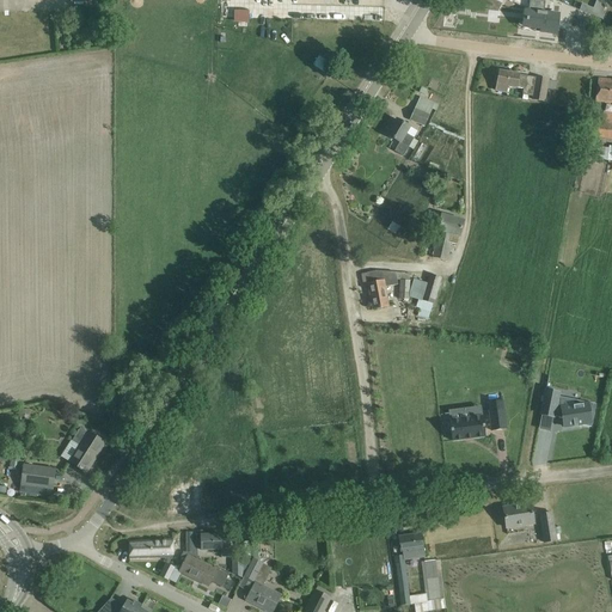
[(528,14),(526,28),(532,28),(532,29),(540,29),(540,32),(556,35),(558,14),(544,13),(545,1),(532,0),(528,0),(527,14),(528,14)]
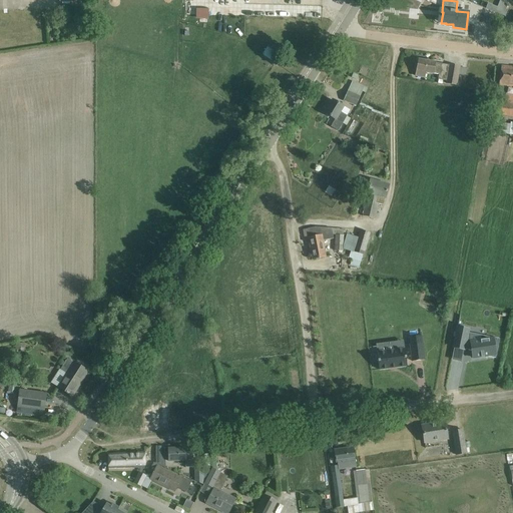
[(487,4),(485,9),(505,17),(507,0),(505,0),(499,0),(497,7),(487,4)]
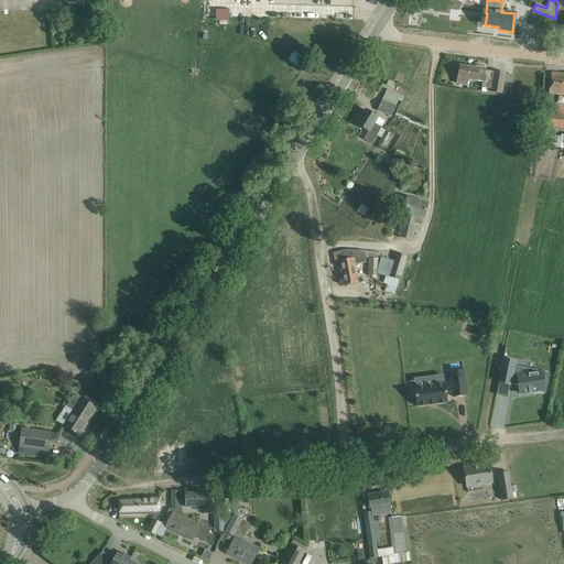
[(296,47),(294,52),(305,60),(307,54),(296,47)]
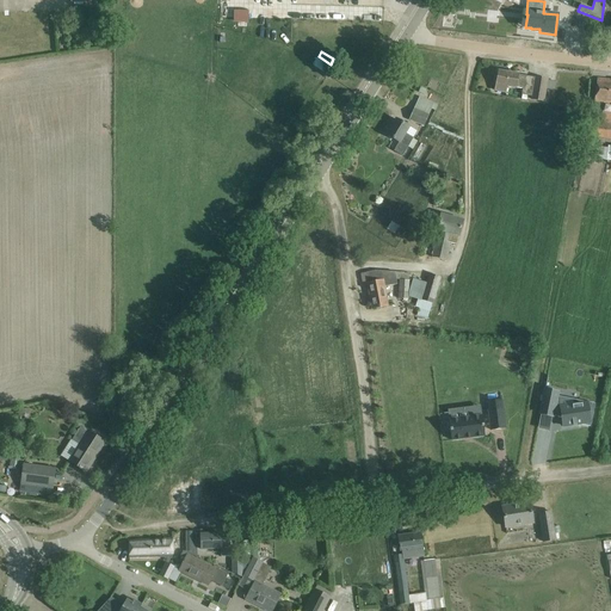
[(544,103),(548,80),(499,72),(494,92),(506,94),(507,87),(523,90),(522,96),(532,97),(531,100),(544,103)]
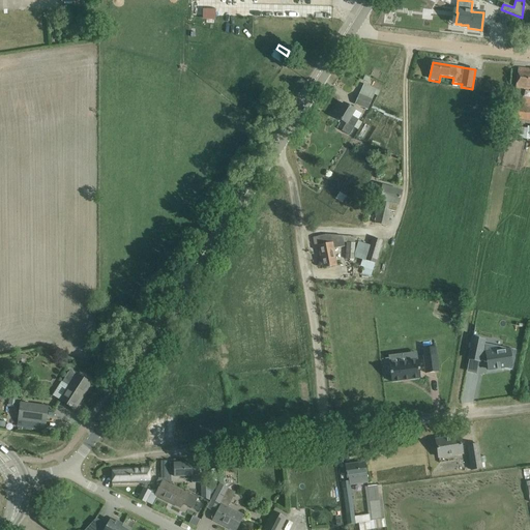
[(529,90),(529,68),(518,67),(516,89),(529,90)]
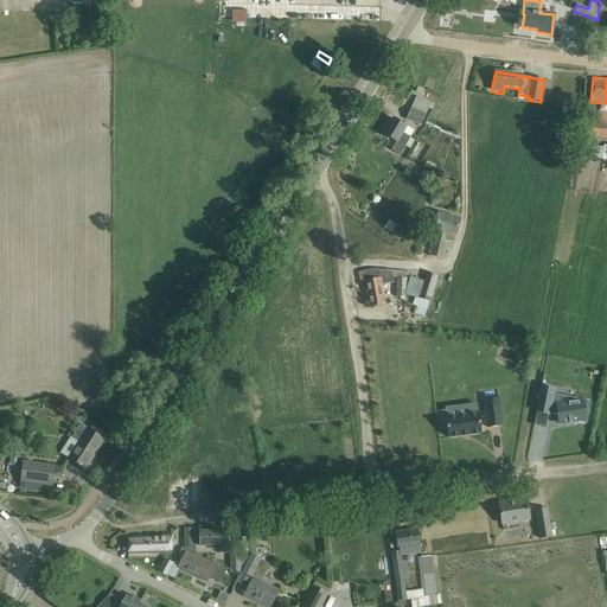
[(416,96),(406,120),(421,126),(430,102),(416,96)]
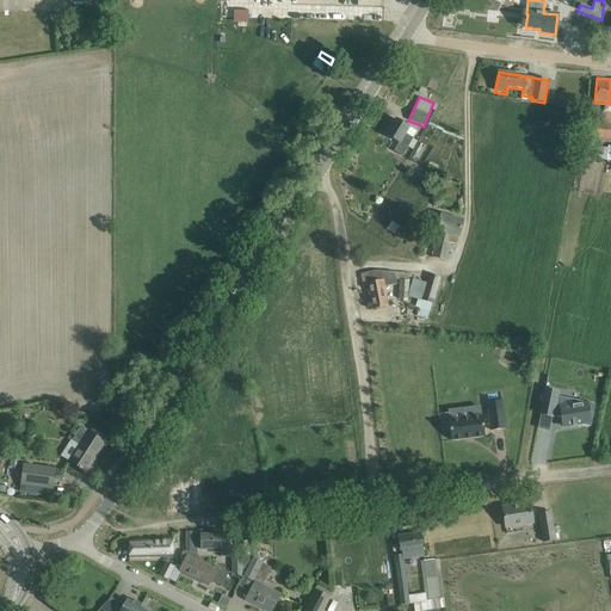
[(411,127),(395,118),(384,136),(397,144),(394,152),(402,158),(413,139),(406,134),(411,127)]
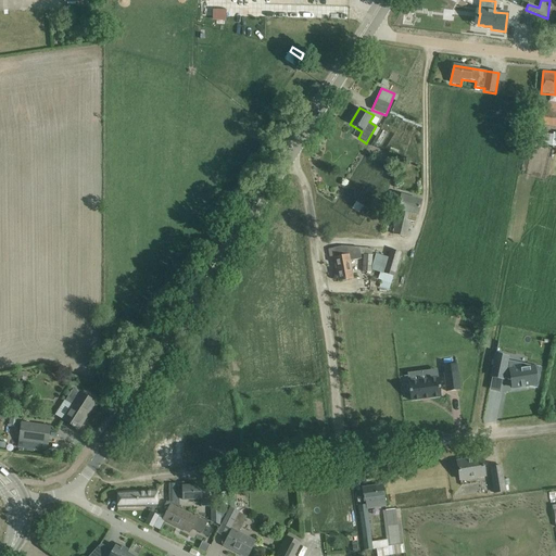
[(555,130),(555,113),(534,110),(530,126),(555,130)]
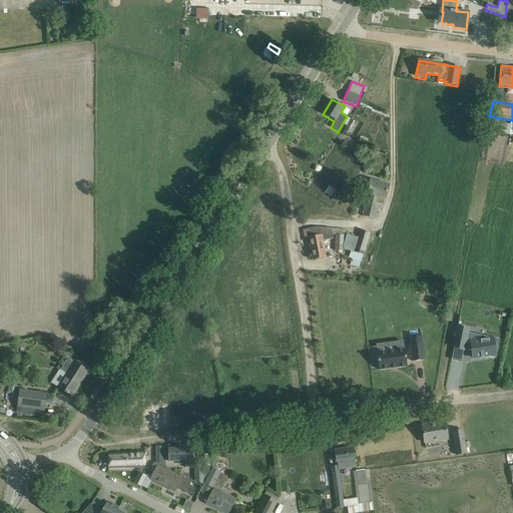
[(512,122),(510,122),(510,125),(502,124),(500,133),(509,135),(508,139),(512,139),(512,122)]
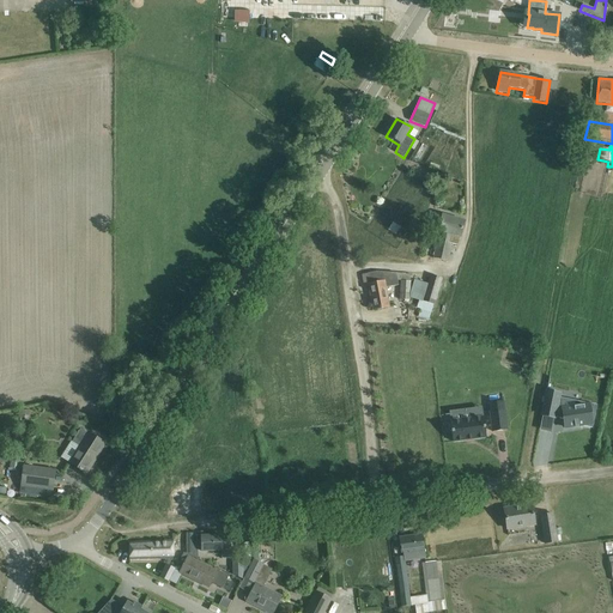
[(457,246),(465,222),(442,216),(438,230),(434,259),(449,261),(453,243),(457,246)]
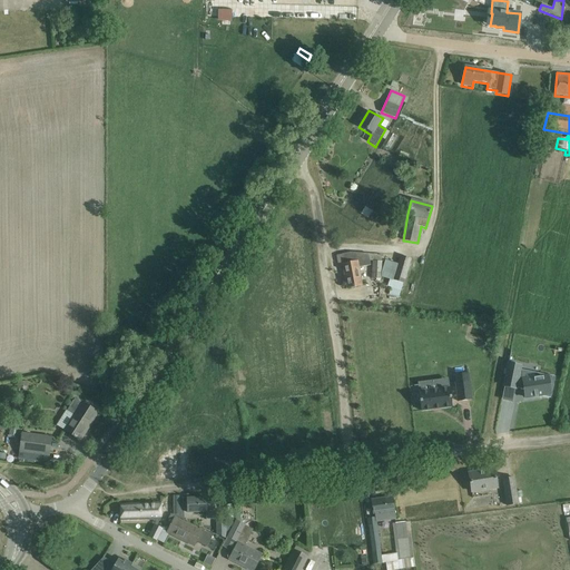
[(343,264),(347,288),(362,285),(359,268),(371,265),(369,254),(351,253),(342,254),(343,264)]
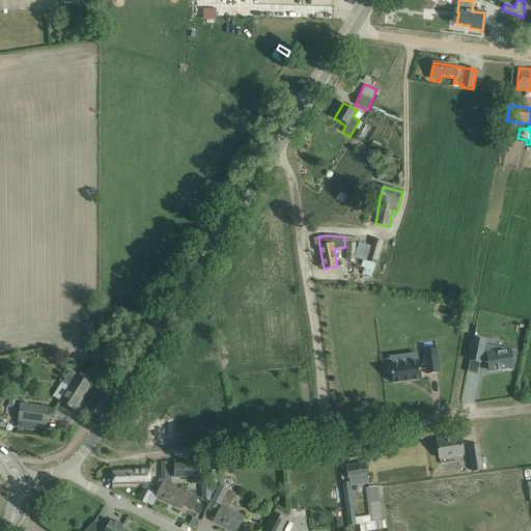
[(360,243),(355,257),(363,260),(361,267),(364,268),(362,275),(371,277),(384,242),(372,238),(369,246),(360,243)]
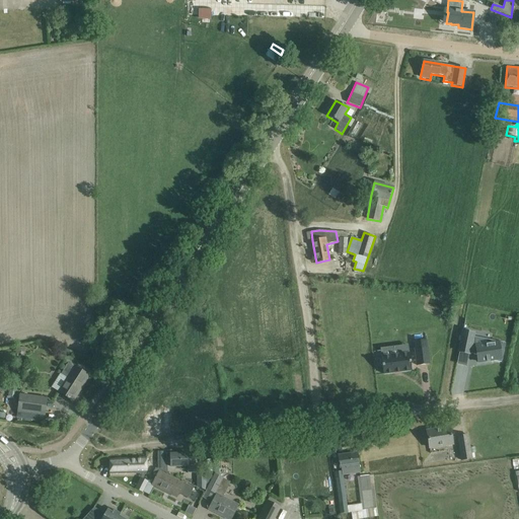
[(463,331),(458,352),(459,352),(469,354),(470,354),(477,355),(478,363),(490,361),(493,361),(496,361),(501,362),(505,343),(501,342),(501,343),(491,341),(490,344),(476,346),(471,345),(473,337),(474,334),(463,331)]
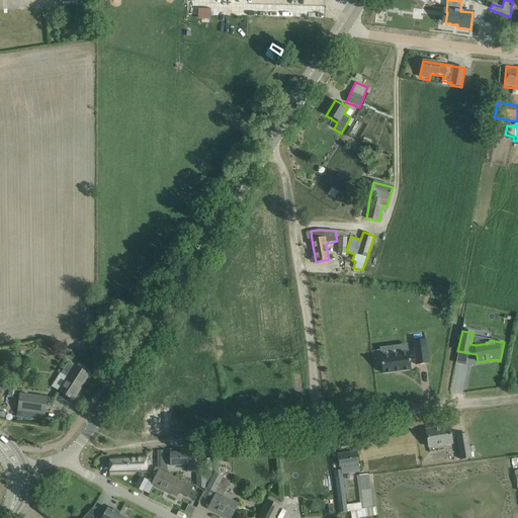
[(416,365),(429,363),(426,339),(413,341),(416,365)]
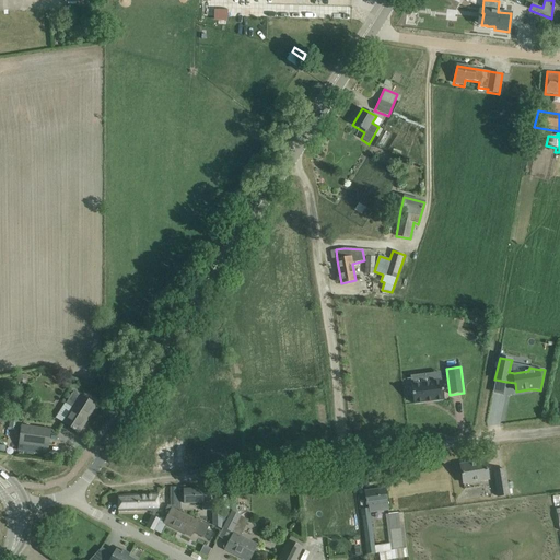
[(411,385),(413,404),(444,399),(442,381),(411,385)]
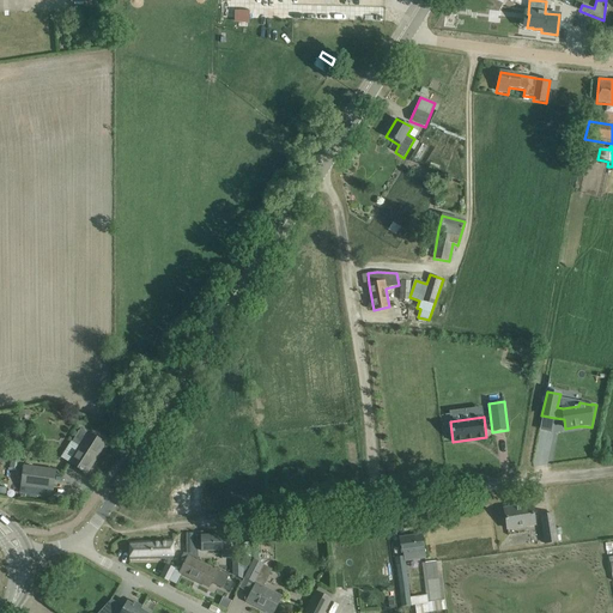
[(79,447),(70,462),(86,473),(105,444),(80,429),(72,442),(79,447)]
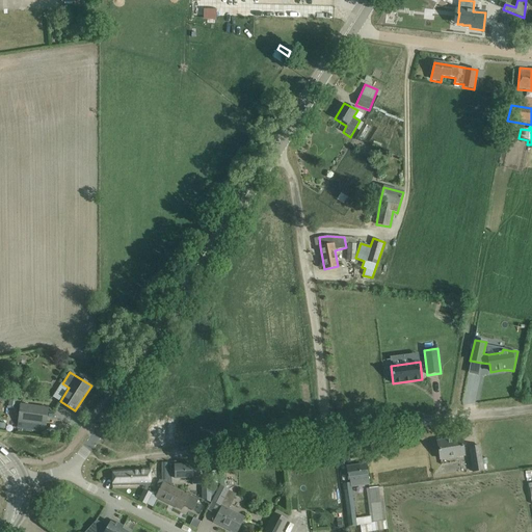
[(18,422),(46,426),(48,408),(21,404),(18,422)]
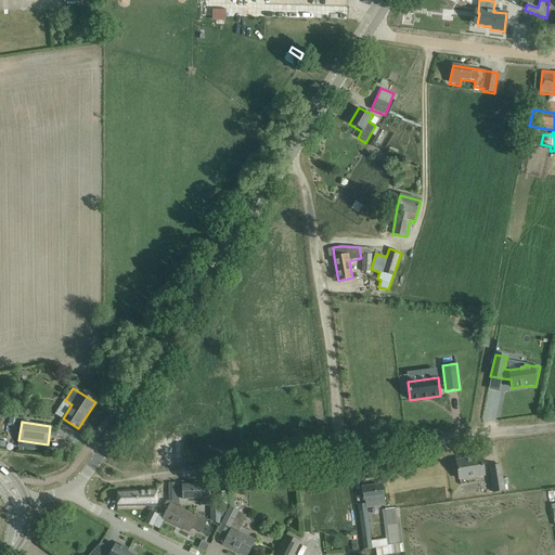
[(481,456),(456,461),(460,479),(483,475),(481,456)]
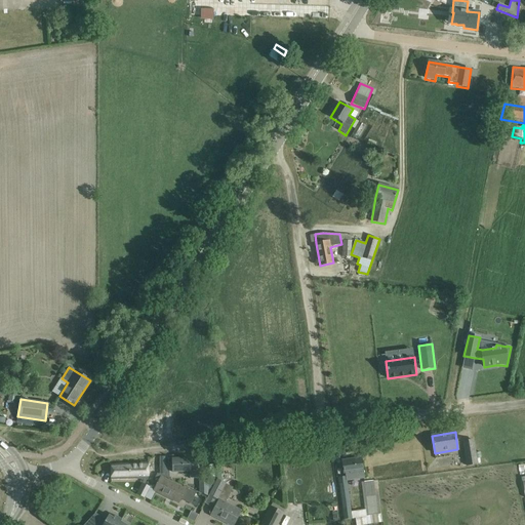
[(462,441),(467,467),(477,465),(473,440),(462,441)]
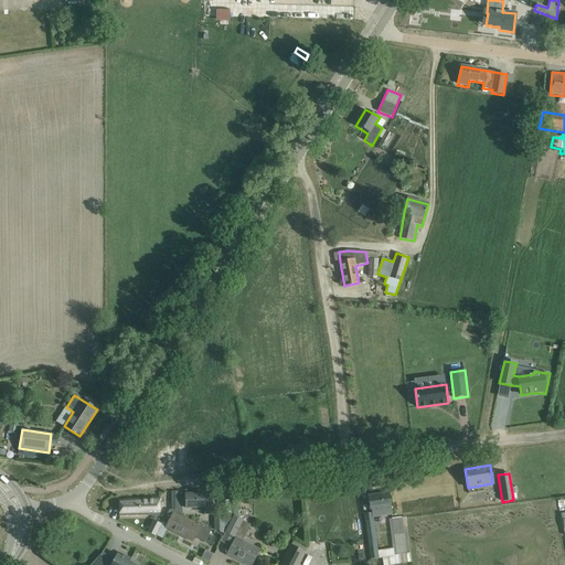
[(388,492),(368,496),(370,510),(372,509),(373,513),(373,518),(392,515),(388,492)]
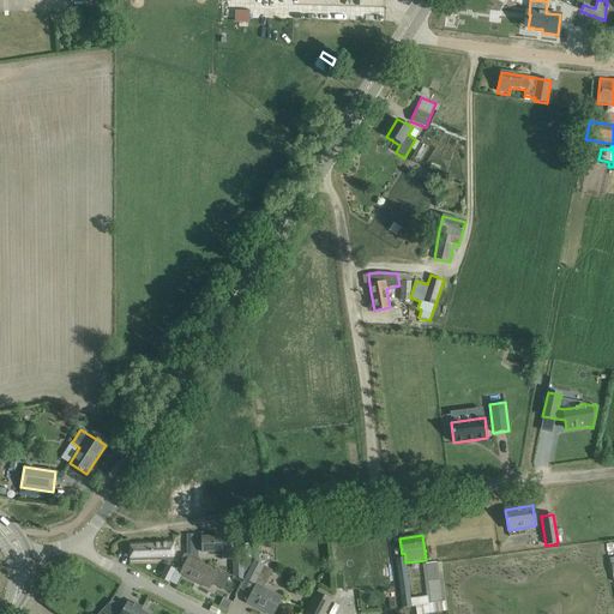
[(202,552),(222,552),(222,559),(233,559),(232,540),(222,541),(222,536),(202,537),(202,552)]
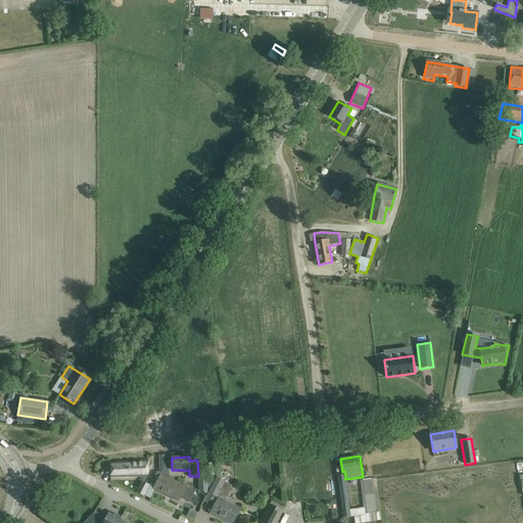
[(147,461),(109,463),(110,477),(142,477),(142,479),(136,492),(143,495),(149,484),(144,482),(145,479),(145,477),(148,477),(147,475),(147,461)]
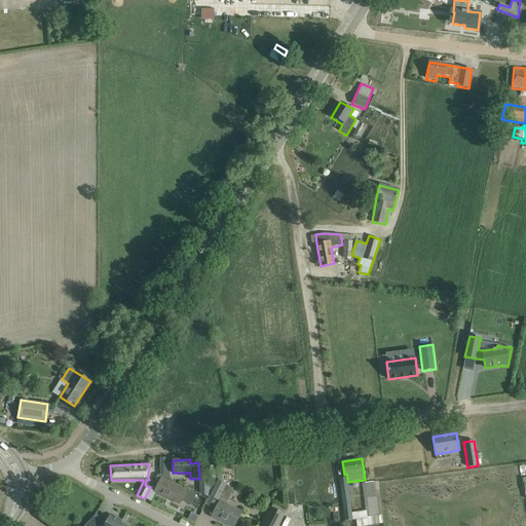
[(150,487),(149,489),(151,490),(154,491),(179,503),(181,499),(190,503),(190,504),(196,494),(186,489),(185,490),(161,478),(162,477),(159,475),(156,474),(150,487)]
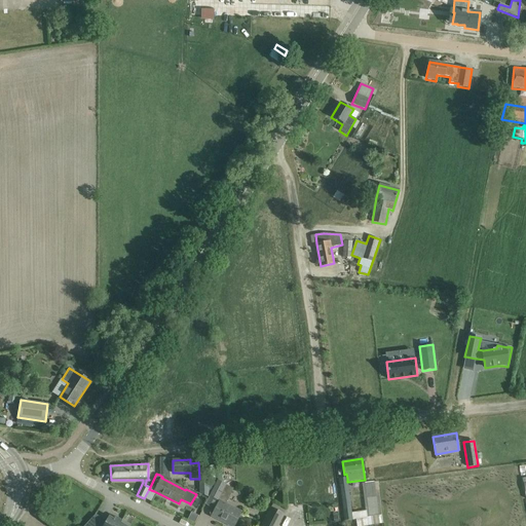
[(347,478),(339,479),(345,521),(352,520),(351,513),(347,482),(347,478)]
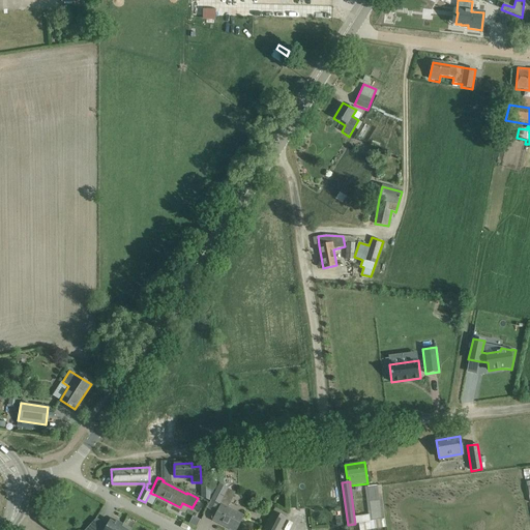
[(201,484),(201,497),(210,502),(210,484),(201,484)]
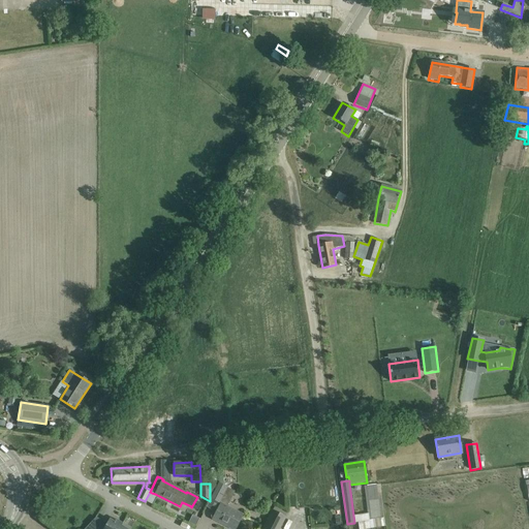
[(218,484),(211,498),(220,503),(220,504),(217,510),(217,511),(215,510),(214,511),(211,516),(211,518),(213,519),(213,520),(231,528),(235,528),(240,522),(243,515),(227,506),(235,492),(218,484)]
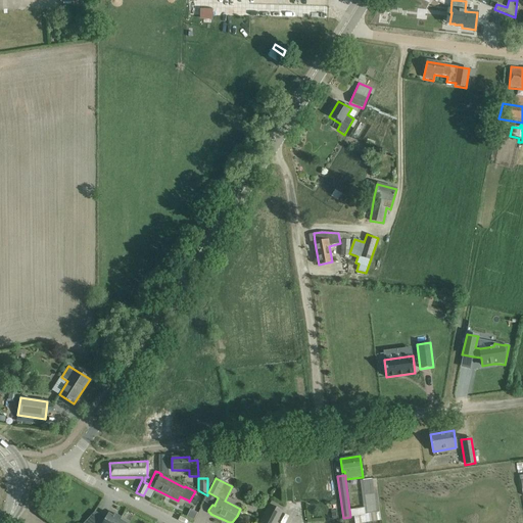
[(365,515),(354,516),(354,522),(364,522),(382,521),(376,478),(360,480),(364,508),(365,515)]
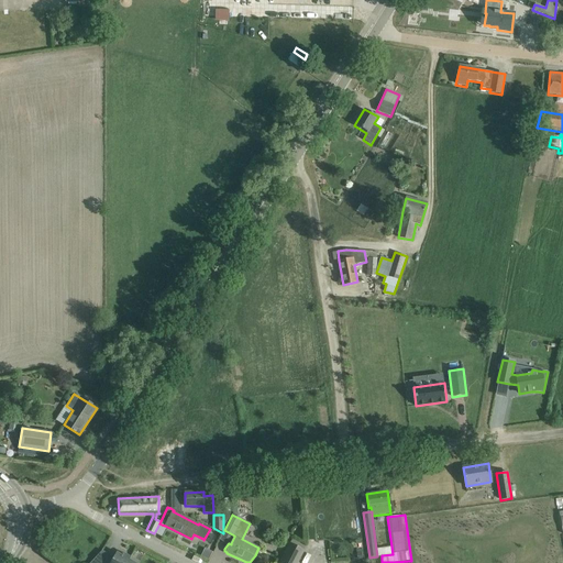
[(297,562),(304,550),(290,542),(279,562),(297,562)]
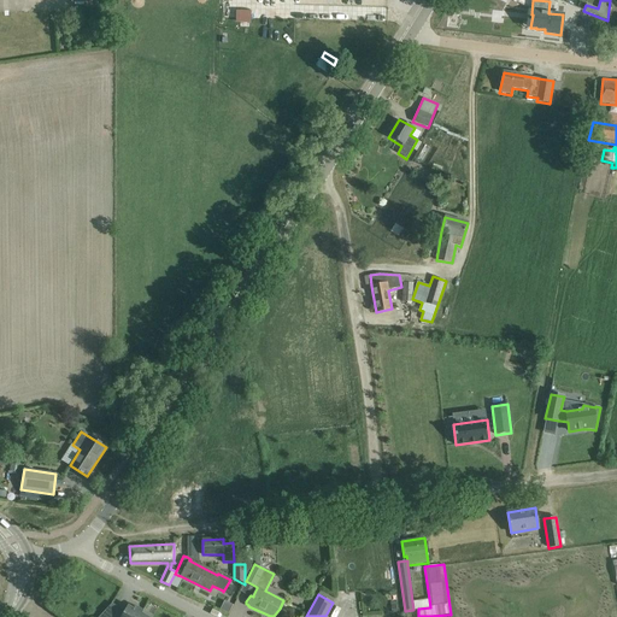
[(111,616),(104,612),(99,616),(147,616),(141,613),(144,611),(135,605),(133,609),(128,605),(121,616),(111,616)]
